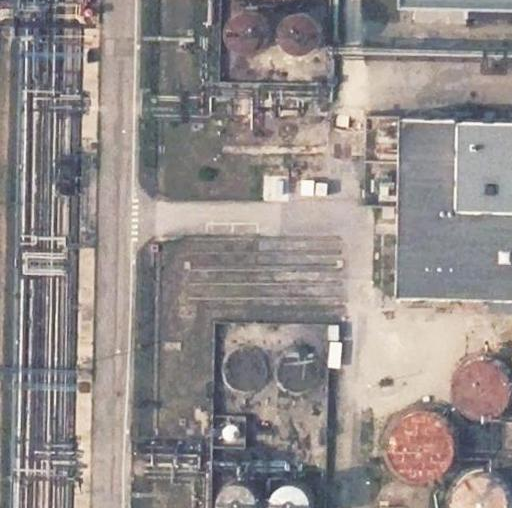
[(334,0),(220,0),(219,85),(330,87),(334,0)]
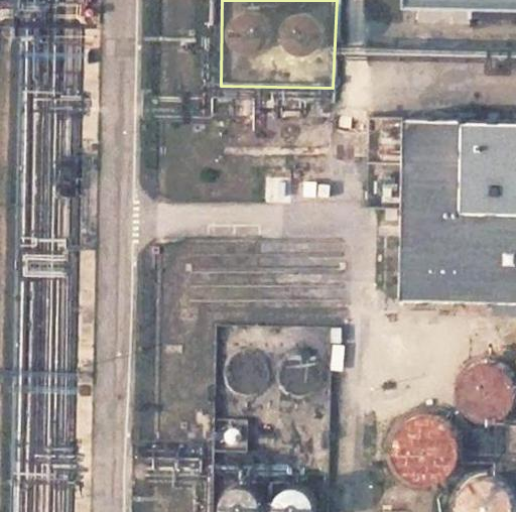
[(515,0),(405,0),(406,9),(515,10),(515,0)]
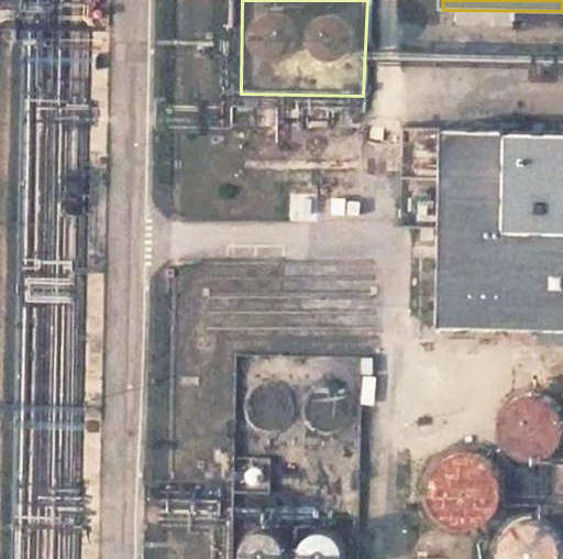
[(562,134),(442,131),(440,327),(562,329),(562,134)]
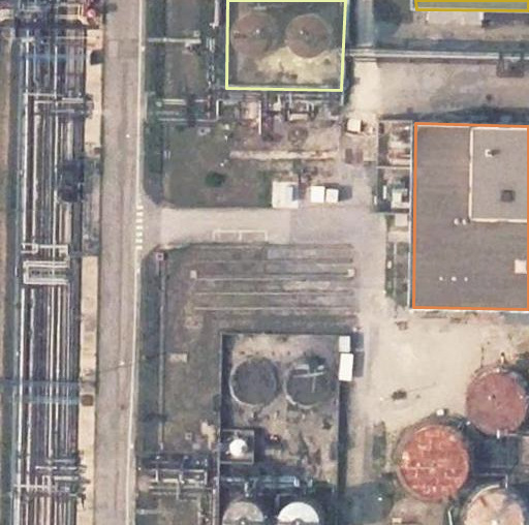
[(334,524),(341,340),(223,337),(218,524),(334,524)]
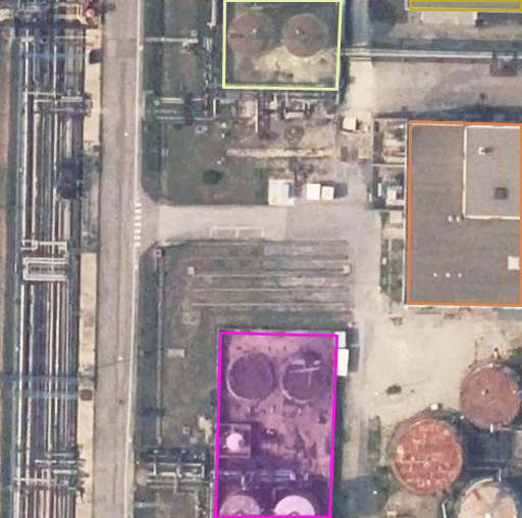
[(470,382),(467,391),(466,395),(466,403),(466,407),(470,414),(472,417),(475,420),(482,424),(490,427),(500,426),(508,423),(512,420),(518,413),(521,404),(521,400),(520,391),(516,381),(510,375),(501,371),(491,371),(487,371),(479,374),(473,379),(470,382)]
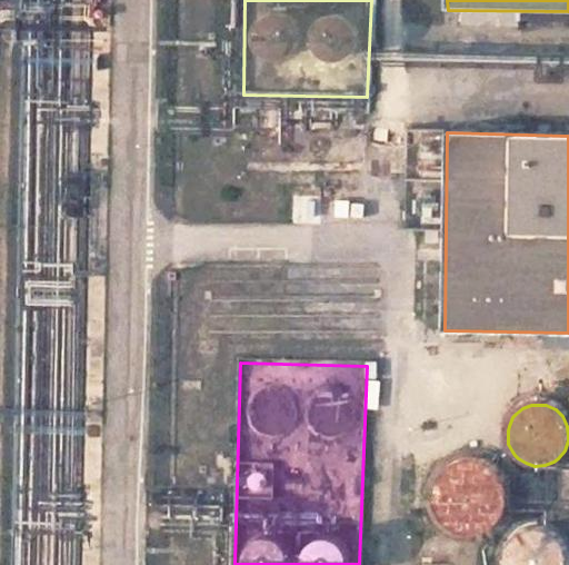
[(568,564),(568,551),(565,544),(558,537),(555,535),(546,532),(541,532),(531,533),(522,537),(515,544),(511,548),(508,558),(508,564),(568,564)]
